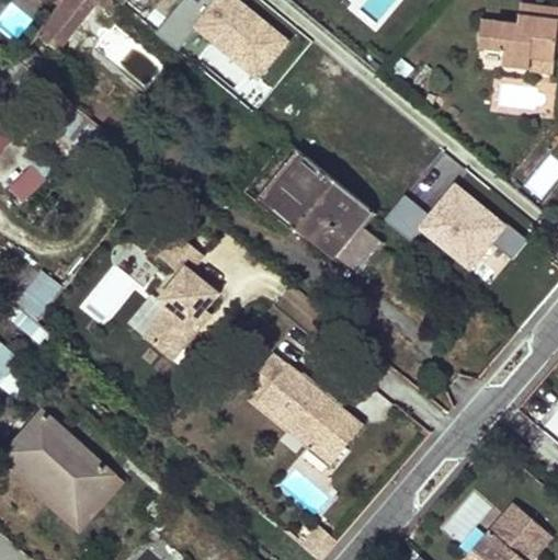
[(61,0),(35,34),(53,49),(84,11),(70,0),(61,0)]
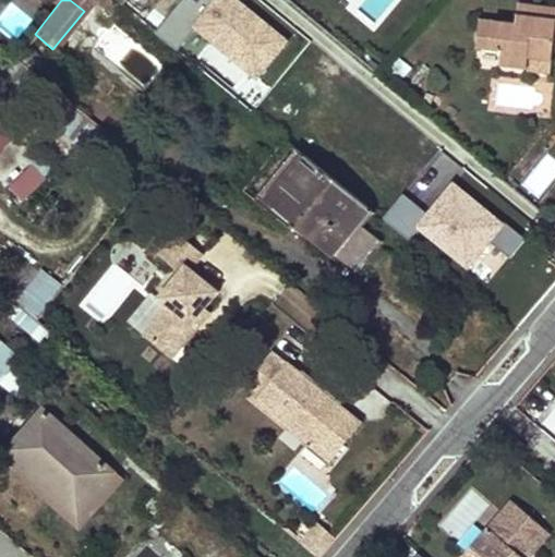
[(70,0),(84,11),(93,0),(70,0)]
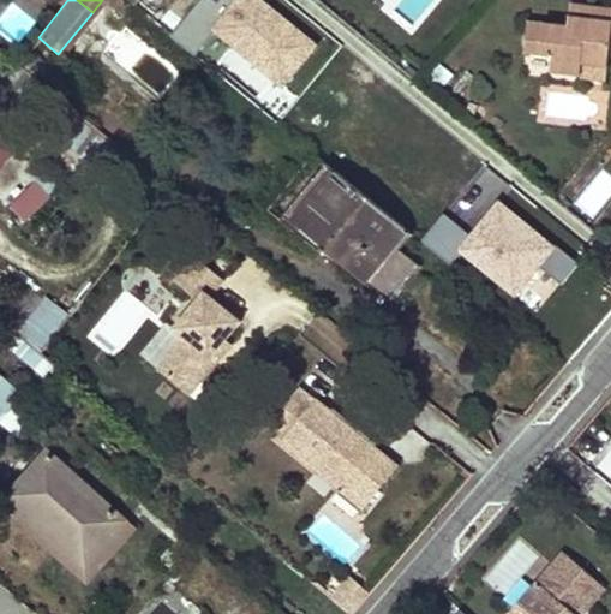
[(585,5),(582,28),(565,25),(526,21),(522,53),(550,57),(549,72),(579,76),(580,63),(605,66),(607,46),(610,46),(610,1),(610,9),(585,5)]
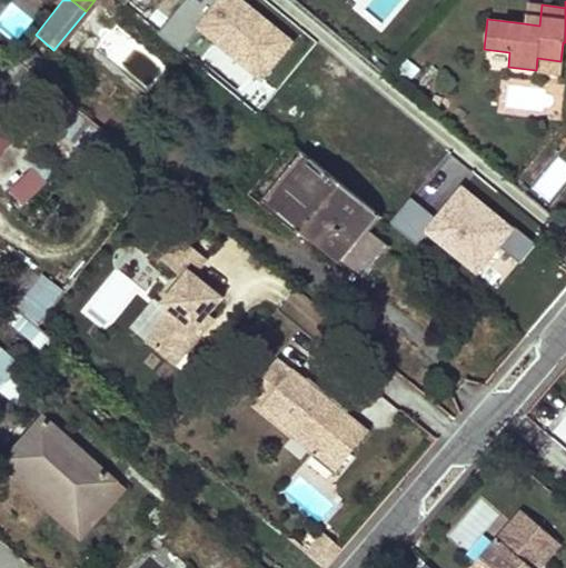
[(105,8),(111,12),(115,8),(108,2),(105,8)]
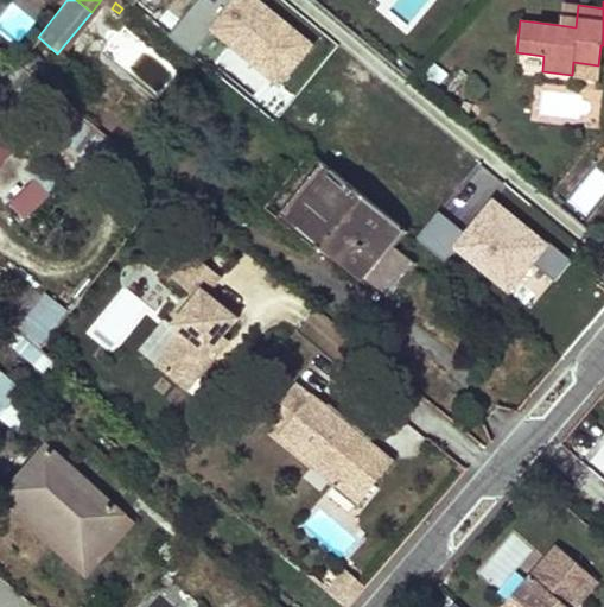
[(561,4),(559,25),(576,27),(578,5),(561,4)]
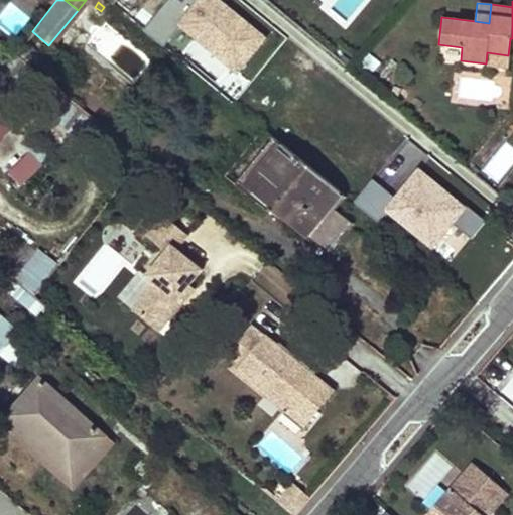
[(378,61),(366,51),(357,62),(369,72),(378,61)]
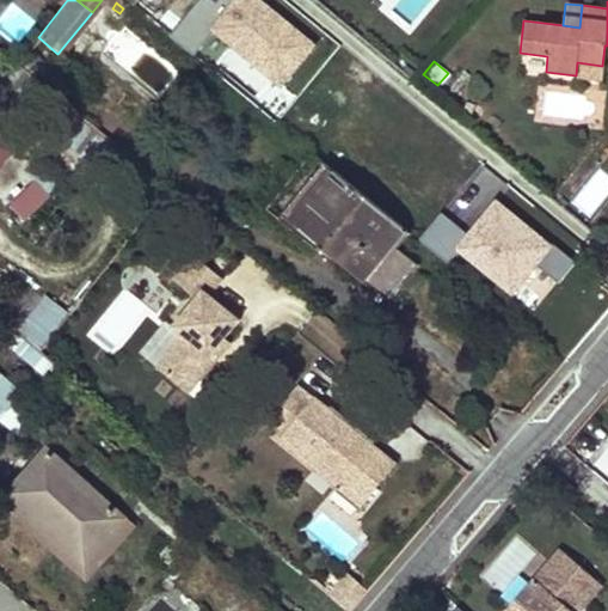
[(602,66),(577,62),(576,75),(575,77),(599,79),(599,78),(601,78),(602,66)]
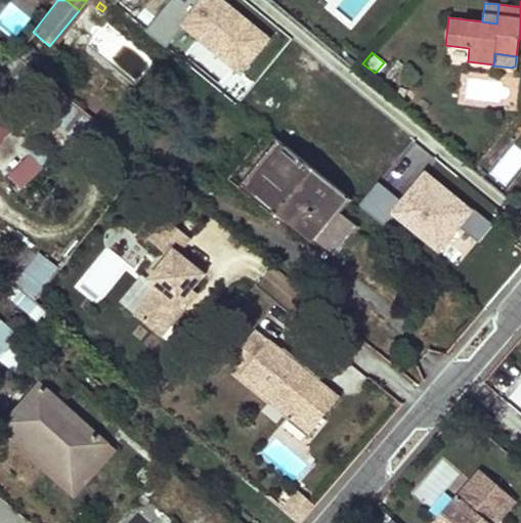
[(22,153),(40,161),(46,147),(27,139),(22,153)]
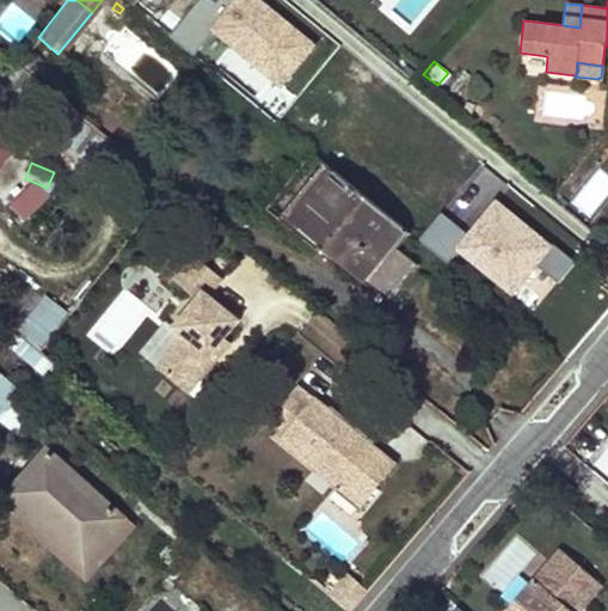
[(1,166),(0,167),(0,181),(6,187),(14,178),(1,166)]
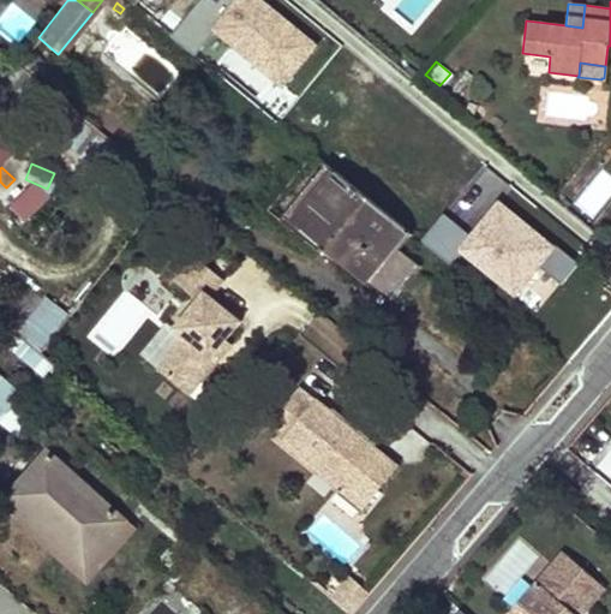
[(334,171),(292,222),(325,250),(345,226),(358,237),(339,261),(389,302),(418,266),(397,248),(389,242),(401,226),(334,171)]
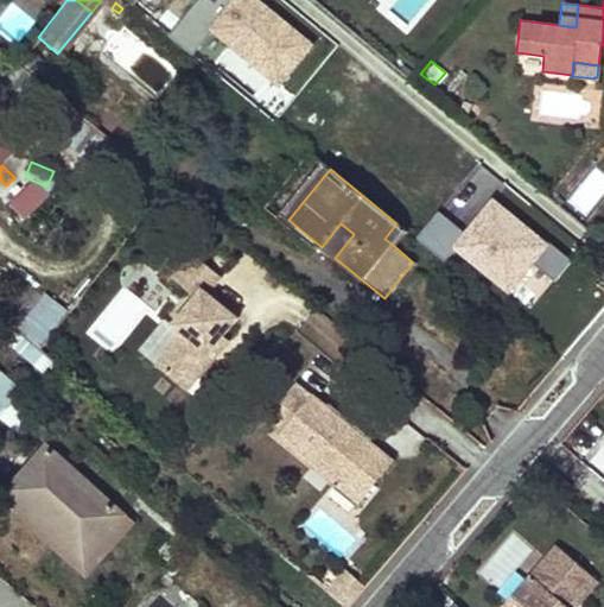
[(31,202),(19,213),(36,229),(46,219),(31,202)]
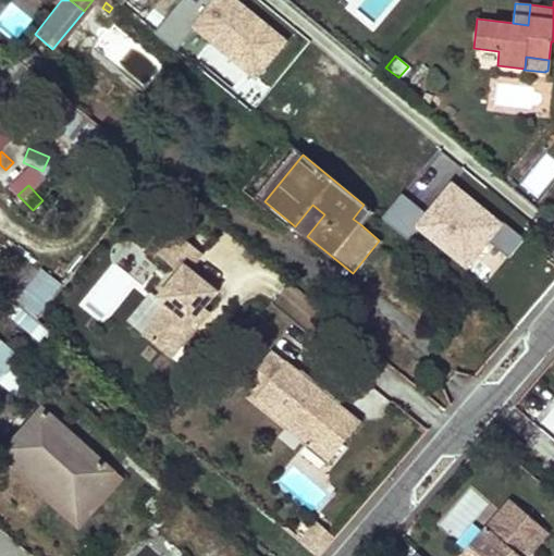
[(312,205),(295,226),(307,236),(324,214),(312,205)]
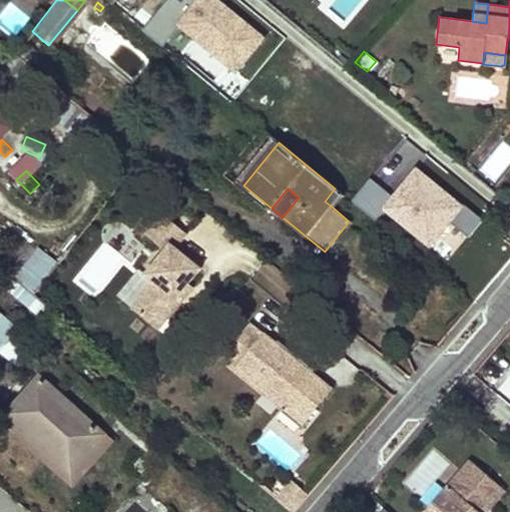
[(335,188),(325,201),(332,206),(342,194),(335,188)]
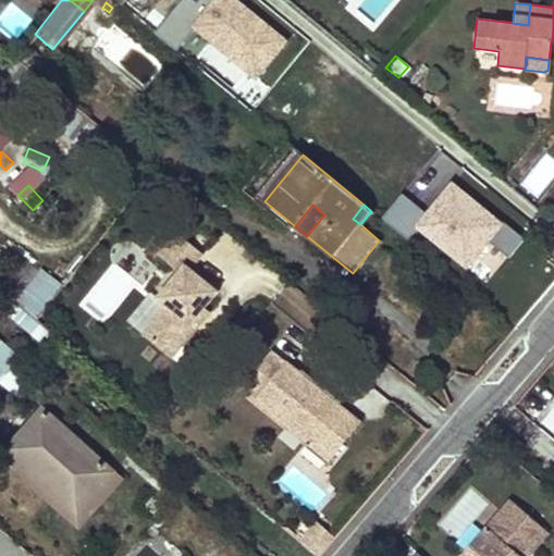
[(188,324),(201,309),(217,291),(189,268),(201,254),(172,230),(154,251),(175,270),(154,296),(161,303),(138,331),(161,350),(170,340),(179,346),(193,329),(188,324)]
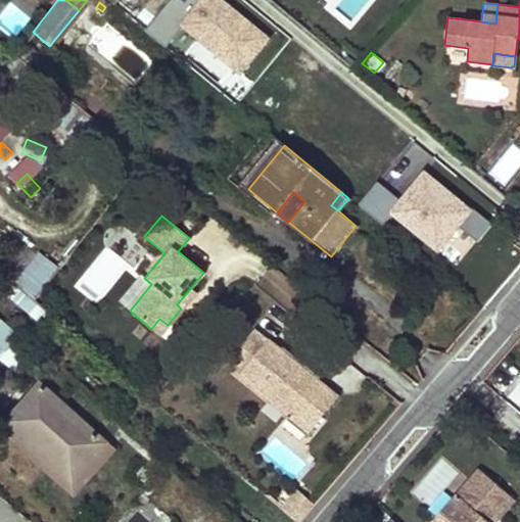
[(122,304),(130,311),(151,284),(144,278),(122,304)]
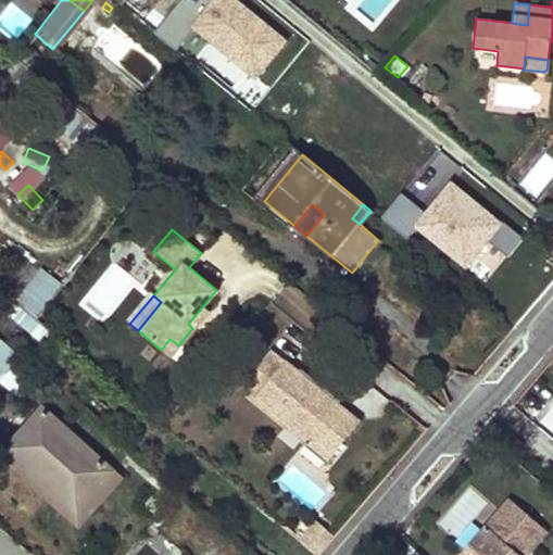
[(17,323),(27,312),(9,297),(0,307),(17,323)]
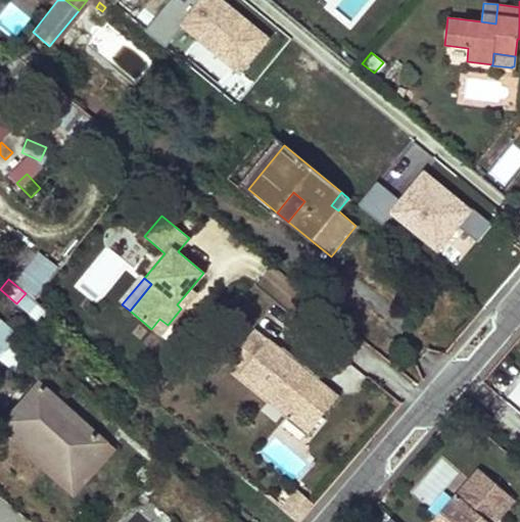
[(181,309),(194,294),(189,290),(177,304),(181,309)]
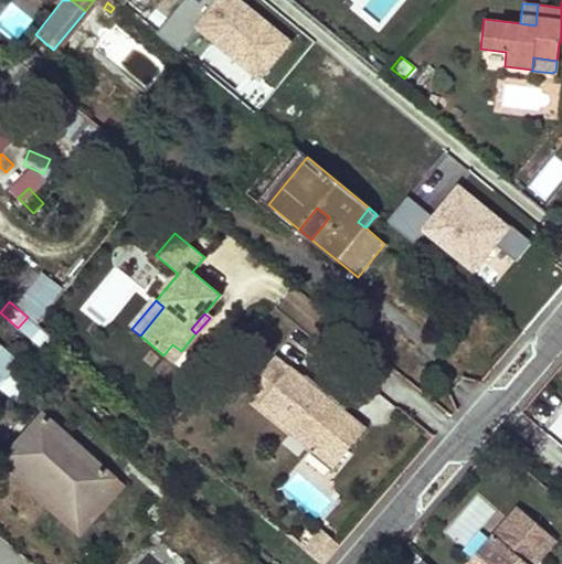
[(28,317),(18,328),(48,353),(57,342),(35,323),(28,317)]
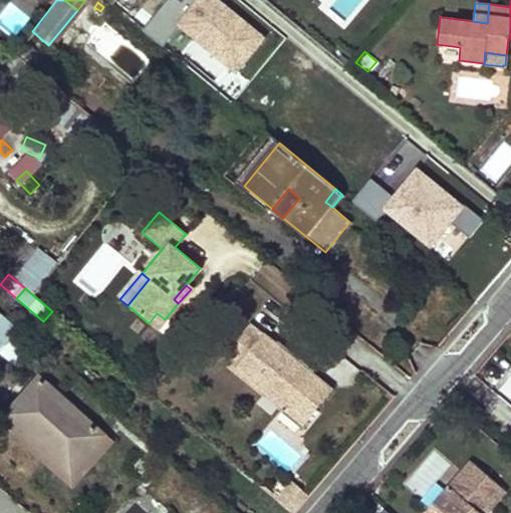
[(149,323),(157,329),(165,319),(157,313),(149,323)]
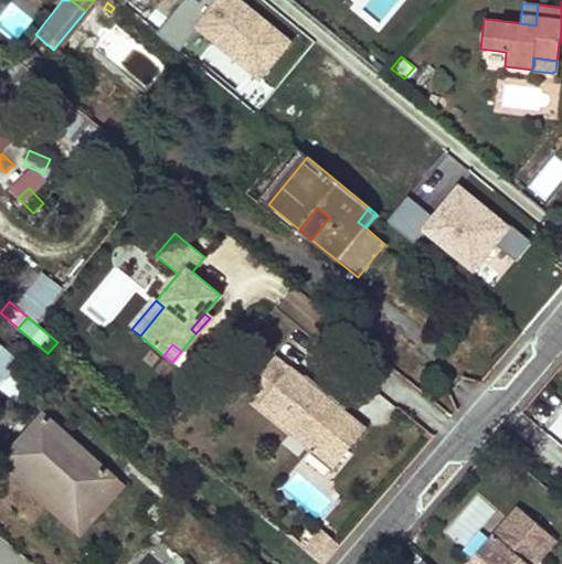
[(0,371),(1,370),(11,360),(0,350),(0,371)]
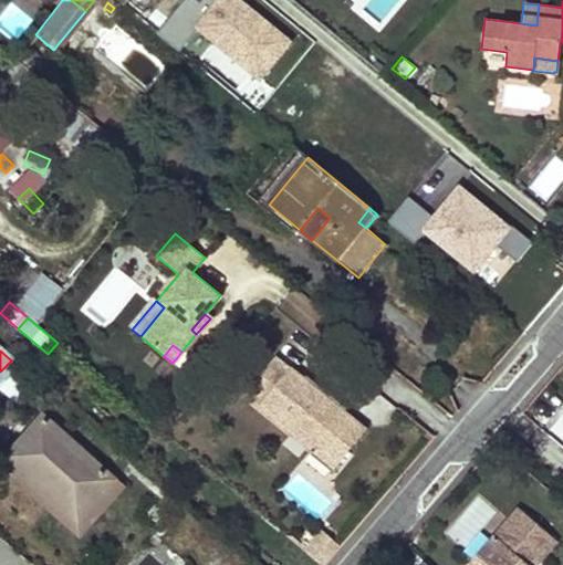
[(331,422),(341,411),(344,407),(304,375),(300,378),(287,367),(272,356),(242,393),(257,404),(310,447),(305,451),(330,470),(346,450),(332,438),(340,429),(331,422)]
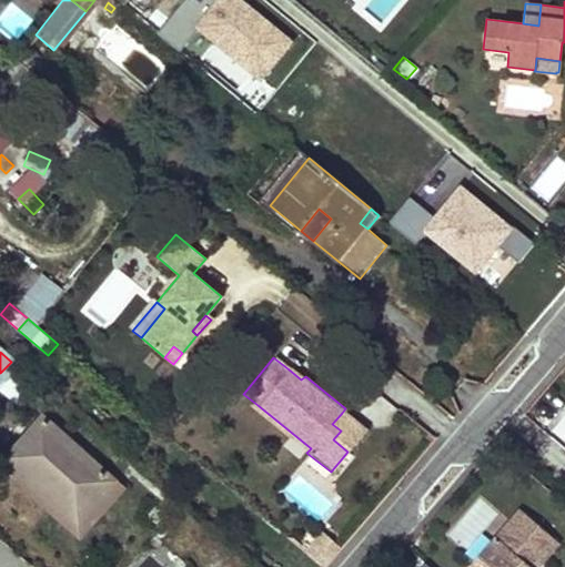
[(1,372),(0,373),(0,390),(13,401),(22,391),(1,372)]
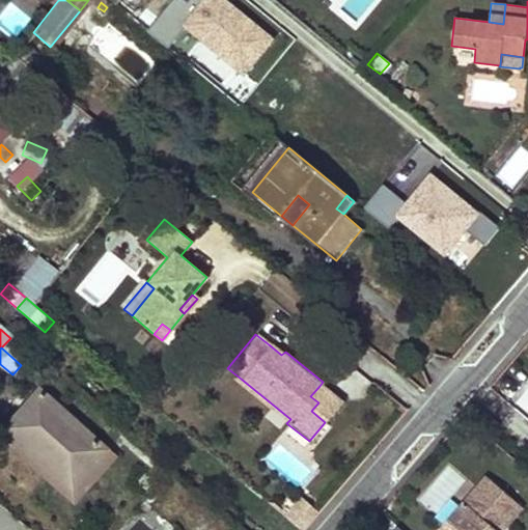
[(340,402),(320,386),(310,396),(318,402),(311,411),(325,422),(340,402)]
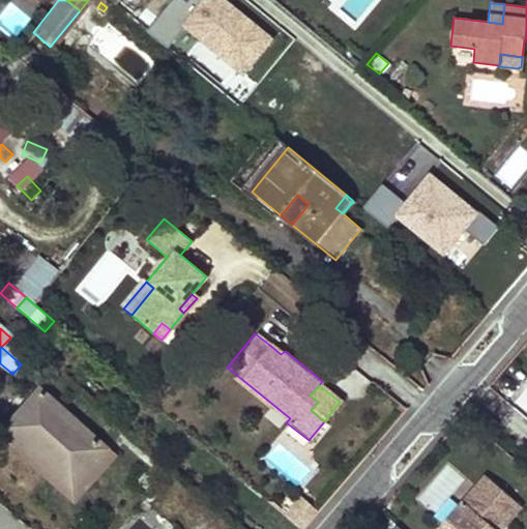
[(72,486),(105,448),(38,387),(5,425),(72,486)]
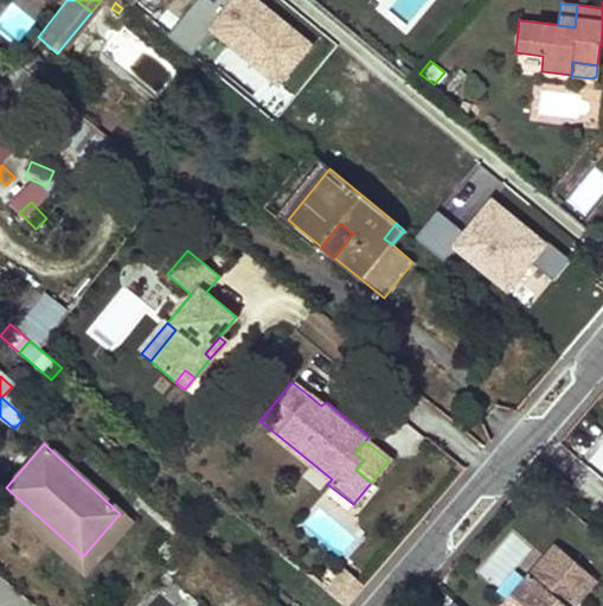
[(6,488),(0,495),(0,497),(83,573),(128,521),(120,514),(83,556),(6,488)]
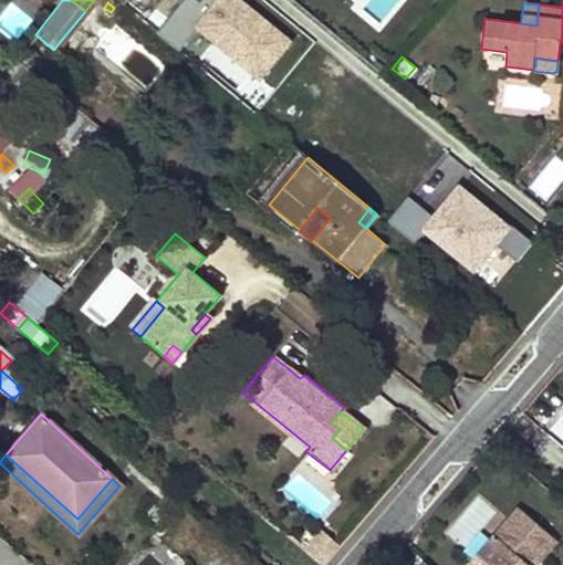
[(467,564),(527,564),(521,560),(529,551),(539,558),(554,541),(517,508),(467,564)]
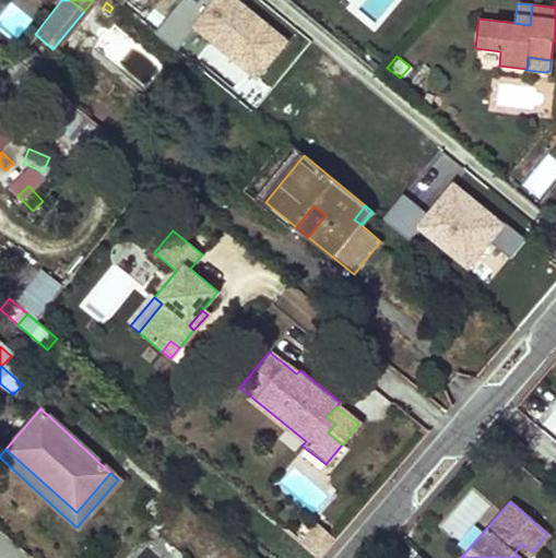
[(522,544),(515,553),(520,557),(525,557),(532,551),(522,544)]
